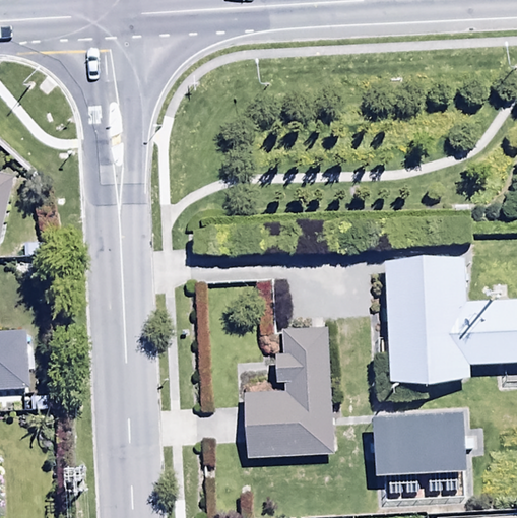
[(0,241),(15,177),(0,173),(0,241)]
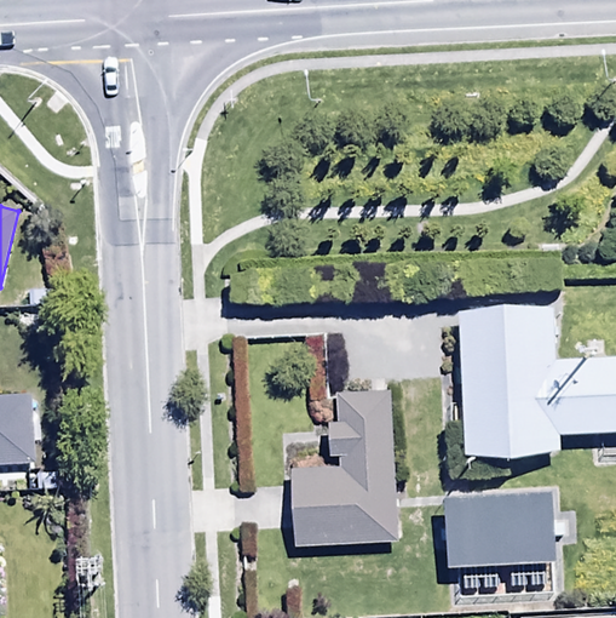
[(553,310),(459,313),(464,455),(559,451),(559,435),(615,431),(615,356),(556,360),(553,310)]
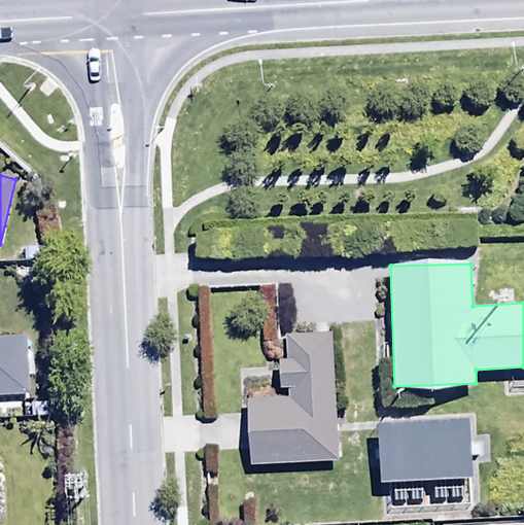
[(341,458),(333,334),(286,337),(287,360),(279,361),(281,390),(288,390),(289,398),(250,400),(253,463),(341,458)]
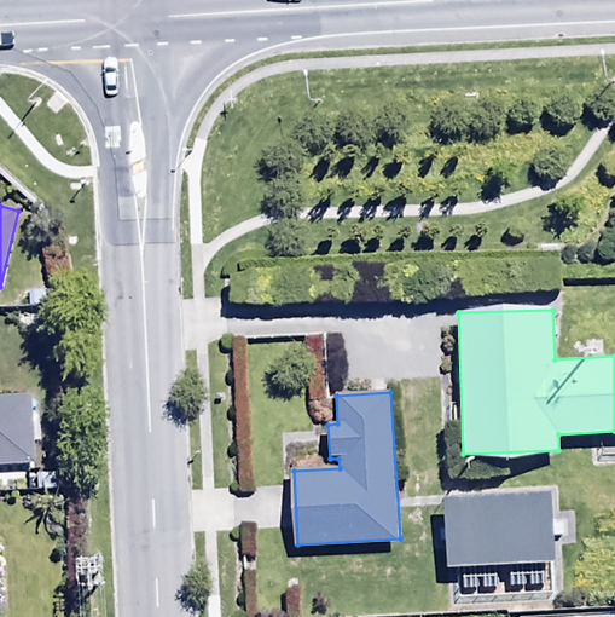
[(0,462),(36,461),(33,395),(0,396),(0,462)]
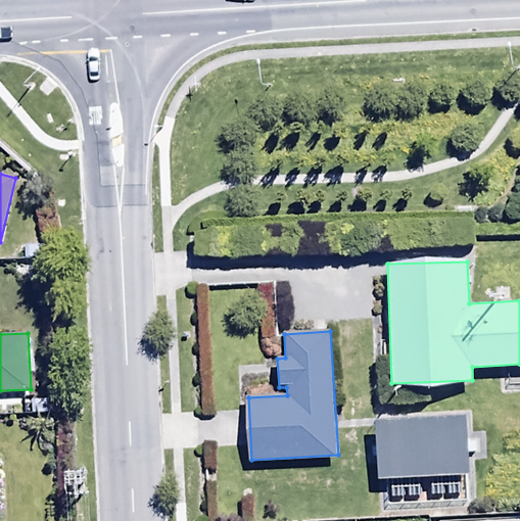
[(465,416),(378,420),(381,475),(470,471),(469,457),(482,457),(481,438),(466,439),(465,416)]
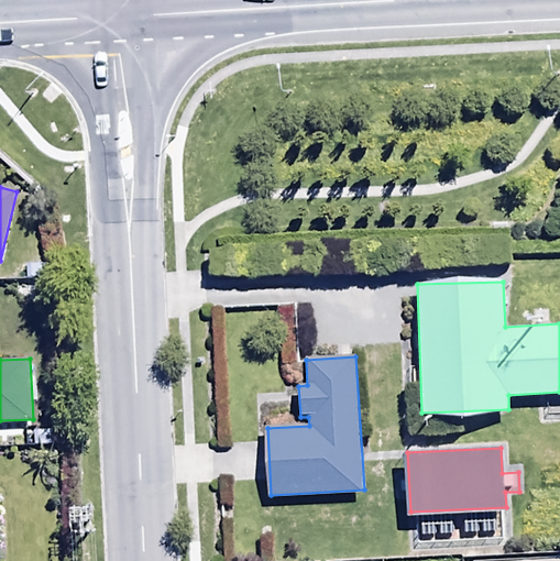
All buildings are outlined.
